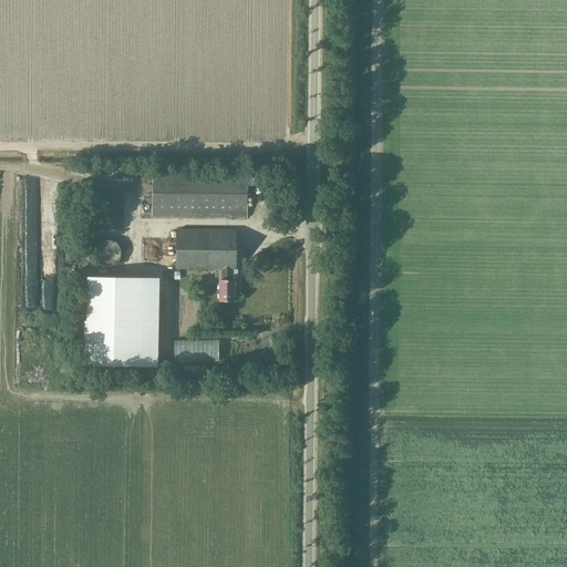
[(247,217),(247,172),(152,171),(151,216),(247,217)]
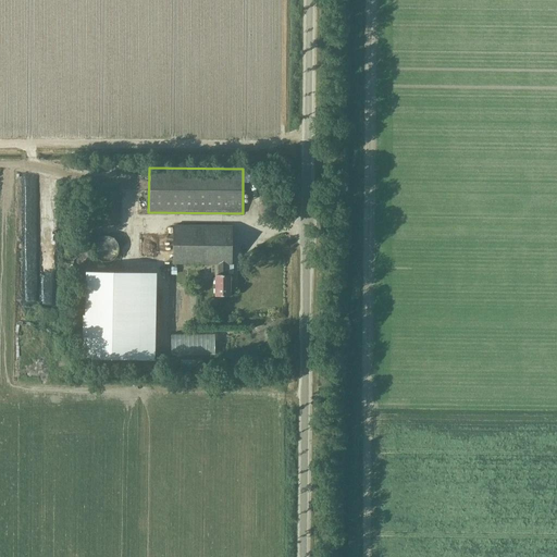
[(231,264),(232,225),(173,225),(173,264),(218,264),(218,275),(215,275),(215,296),(230,296),(230,275),(227,275),(227,264),(231,264)]
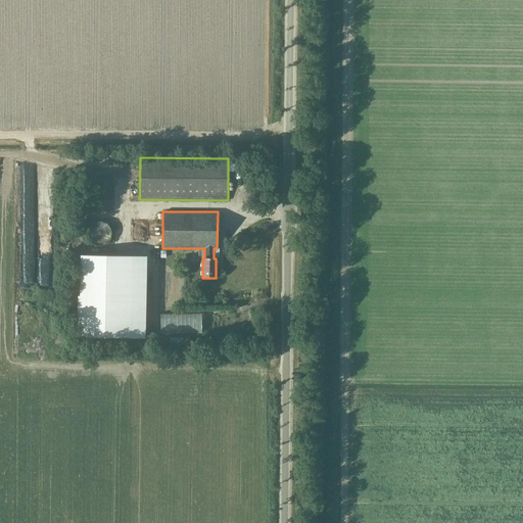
[(100,222),(99,222),(96,222),(95,223),(94,223),(93,224),(91,225),(90,226),(90,227),(89,227),(88,229),(88,230),(87,232),(87,233),(87,235),(87,236),(88,237),(88,239),(89,240),(90,242),(91,243),(92,244),(93,244),(94,245),(95,245),(97,246),(99,246),(101,246),(102,246),(104,245),(105,244),(106,244),(107,243),(108,242),(108,241),(109,240),(110,239),(110,238),(111,237),(111,236),(111,235),(111,234),(111,232),(111,231),(110,230),(110,229),(109,228),(109,227),(108,226),(107,225),(106,224),(105,223),(103,223),(101,222),(100,222)]
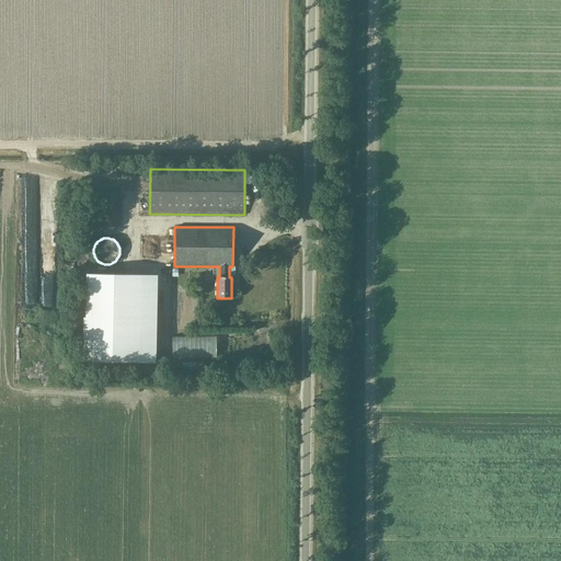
[(141,276),(87,275),(84,363),(139,364),(141,276)]
